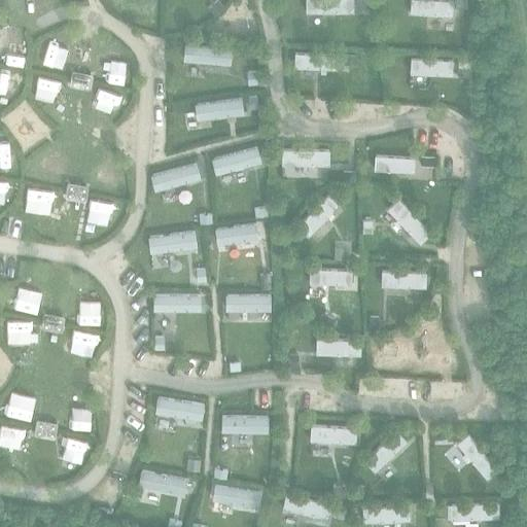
[(304,0),(304,11),(353,11),(352,0),(304,0)]
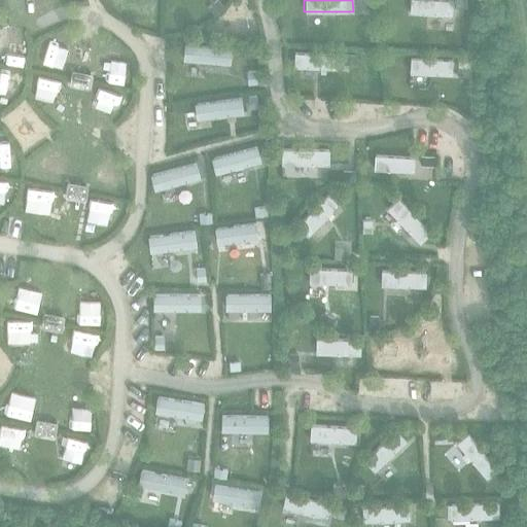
[(409,0),(409,12),(451,15),(451,0),(409,0)]
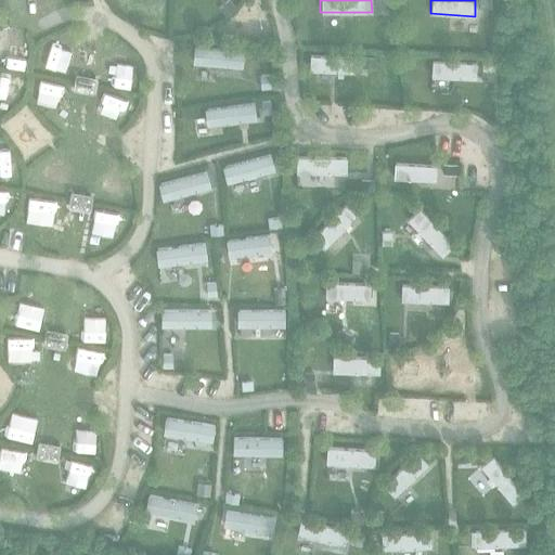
[(192,63),(242,67),(243,50),(193,46),(192,63)]
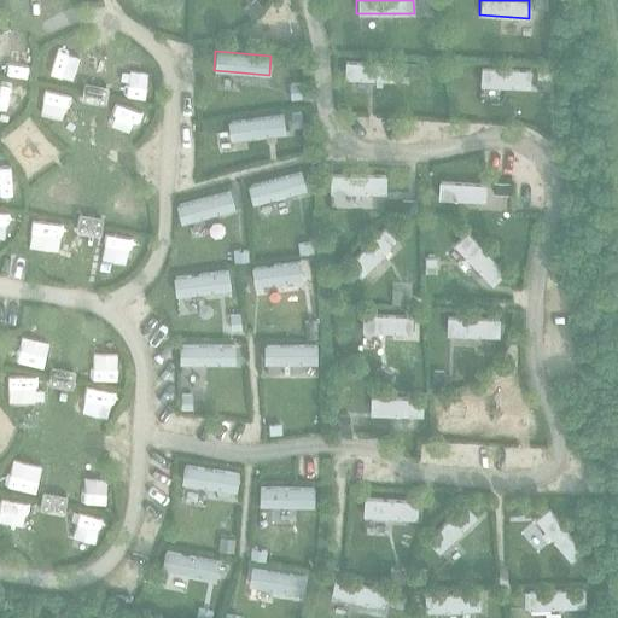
[(394,64),(344,60),(343,79),(394,81),(394,64)]
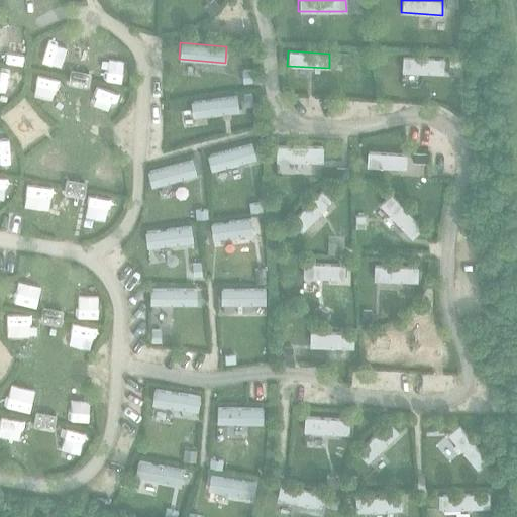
[(401,72),(442,74),(443,59),(402,57),(401,72)]
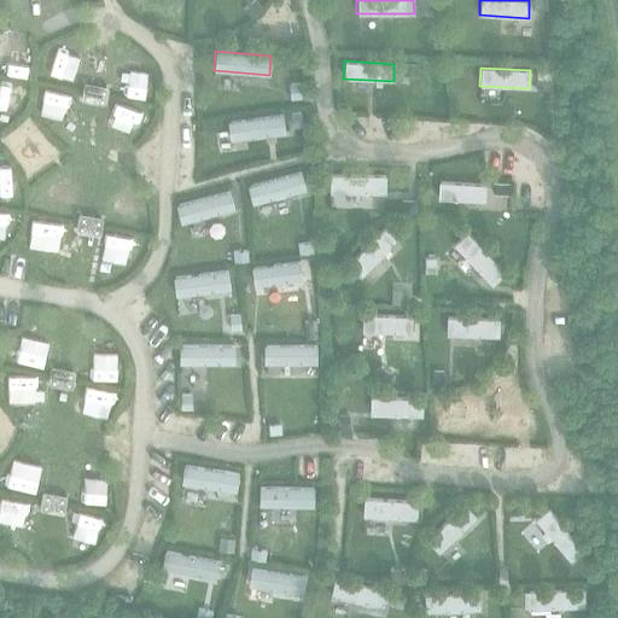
[(227,121),(229,140),(284,133),(281,114),(227,121)]
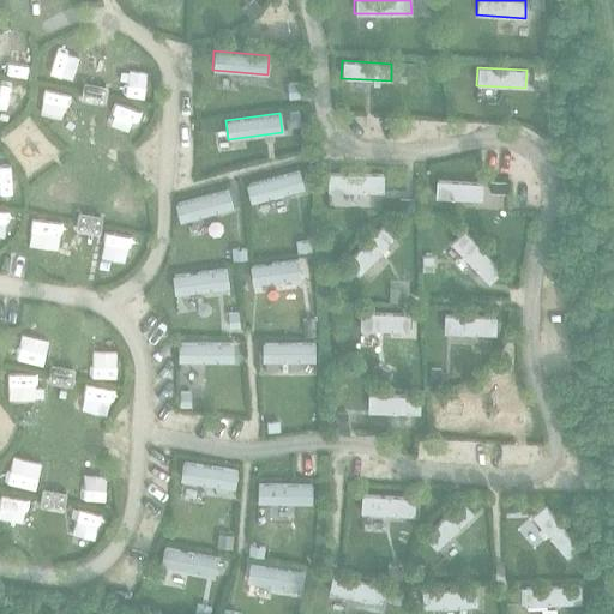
[(299,169),(245,184),(250,203),(304,187),(299,169)]
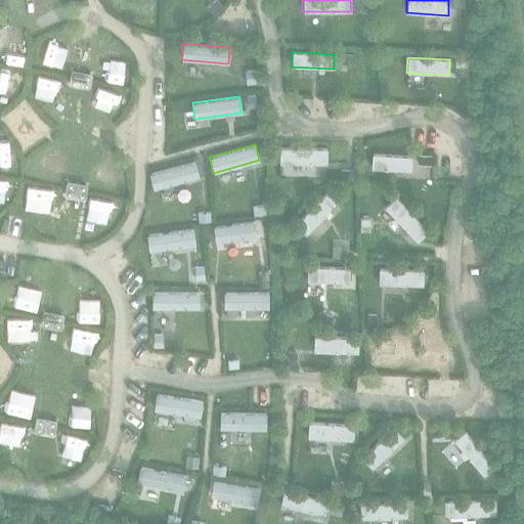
[(326,164),(326,148),(278,147),(278,163),(326,164)]
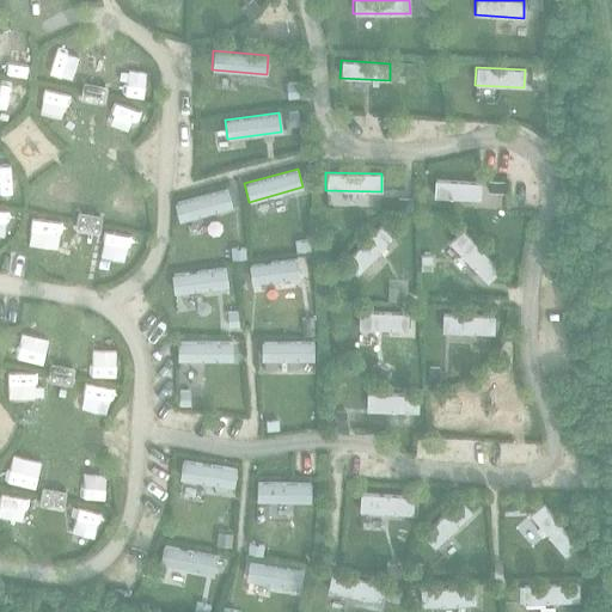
[(481,182),(434,179),(433,196),(479,200),(481,182)]
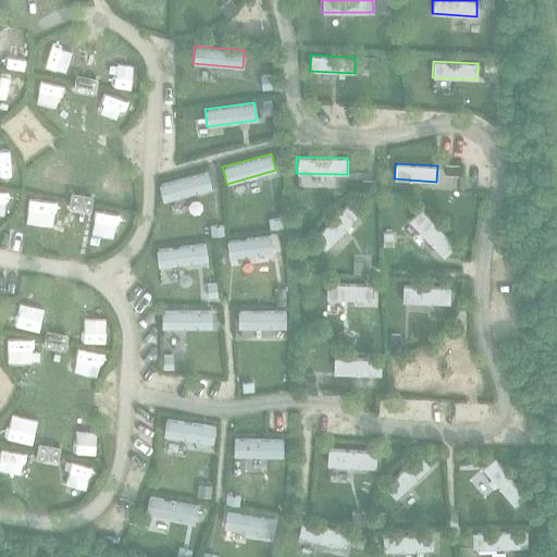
[(162,200),(210,188),(206,171),(158,184),(162,200)]
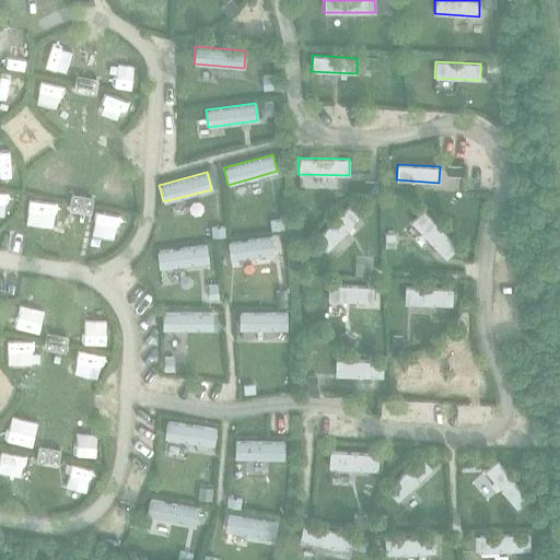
[(326,251),(360,217),(348,206),(314,240),(326,251)]
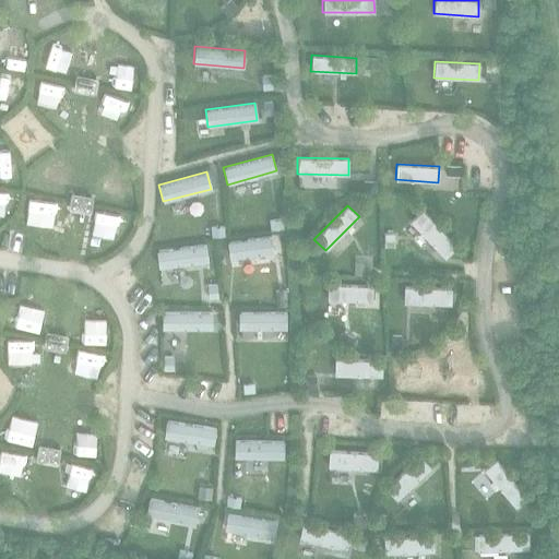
[(409,221),(444,258),(456,246),(421,210),(409,221)]
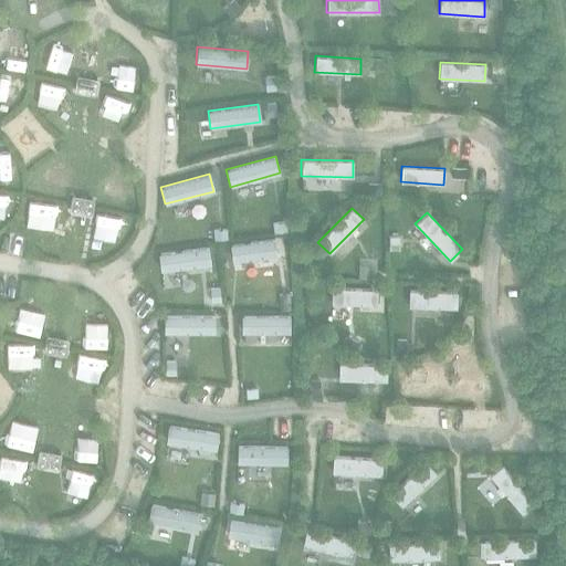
[(229,244),(231,261),(276,255),(274,238),(229,244)]
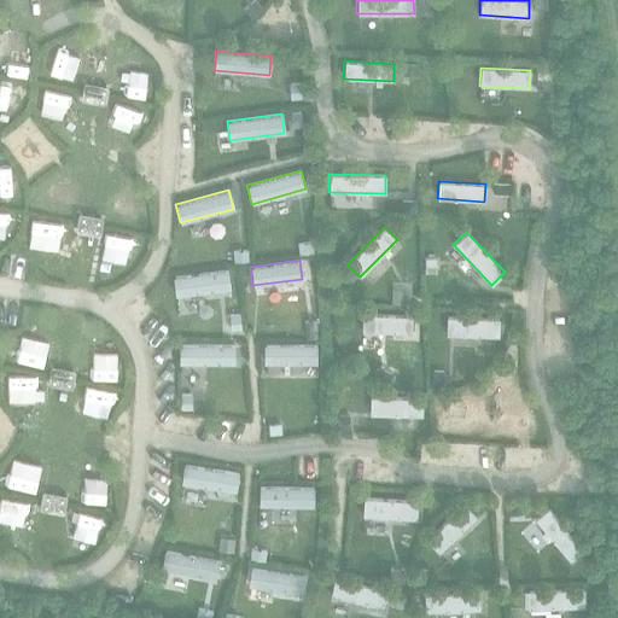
[(227,269),(173,277),(175,296),(229,289),(227,269)]
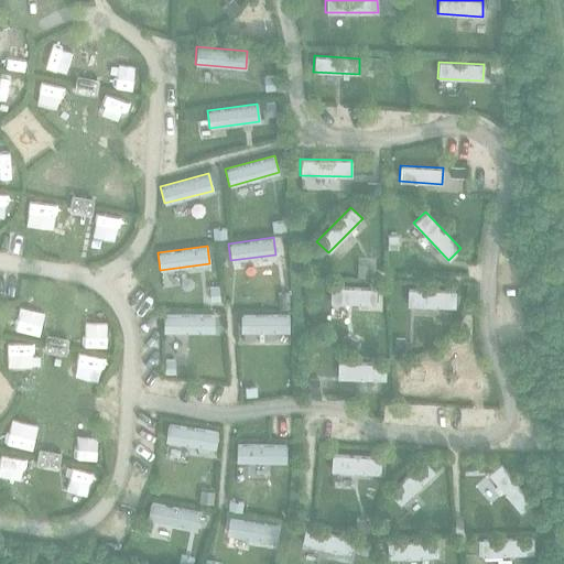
[(375,303),(376,288),(331,286),(329,302),(375,303)]
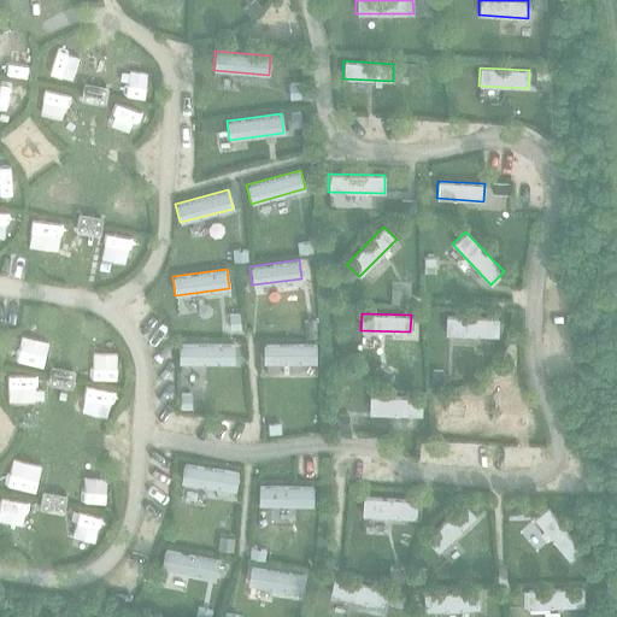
[(445,334),(497,335),(498,318),(445,316),(445,334)]
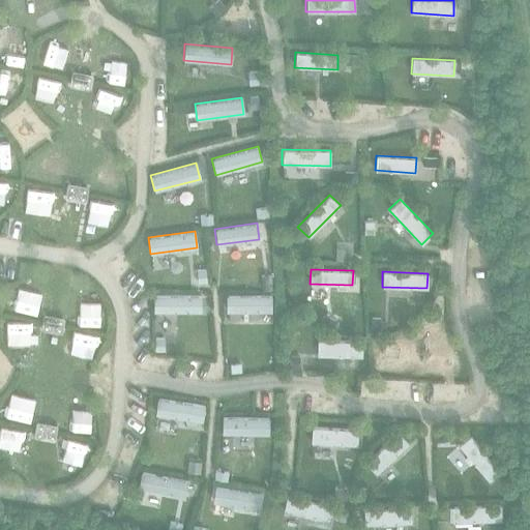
[(201,295),(153,294),(153,312),(200,312),(201,295)]
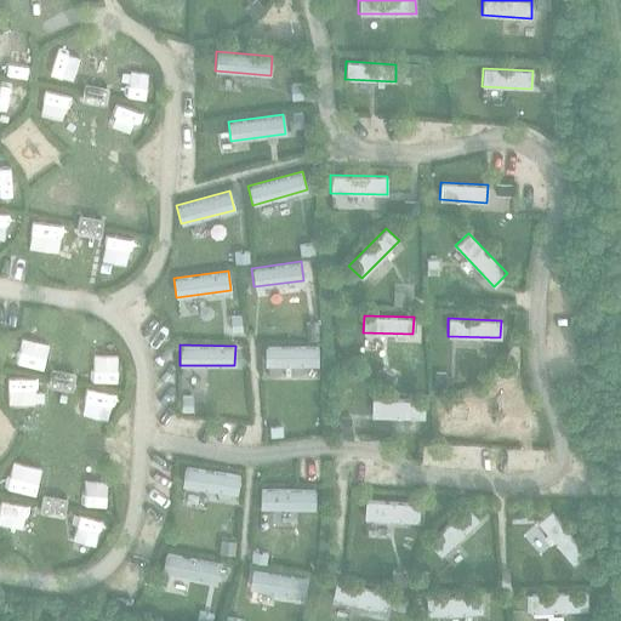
[(265,345),(265,365),(317,365),(317,346),(265,345)]
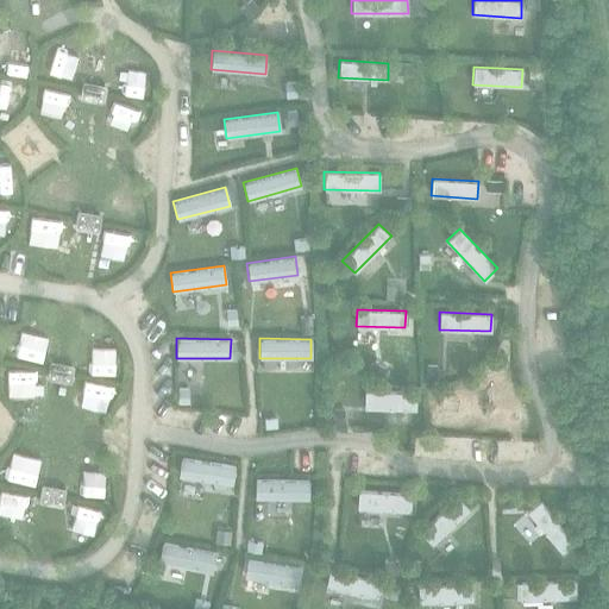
[(364,390),(363,408),(415,409),(416,391),(364,390)]
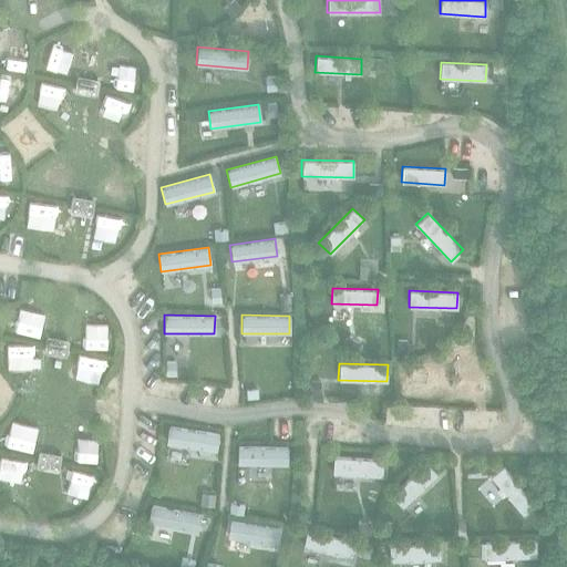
[(218,433),(168,425),(165,443),(216,451),(218,433)]
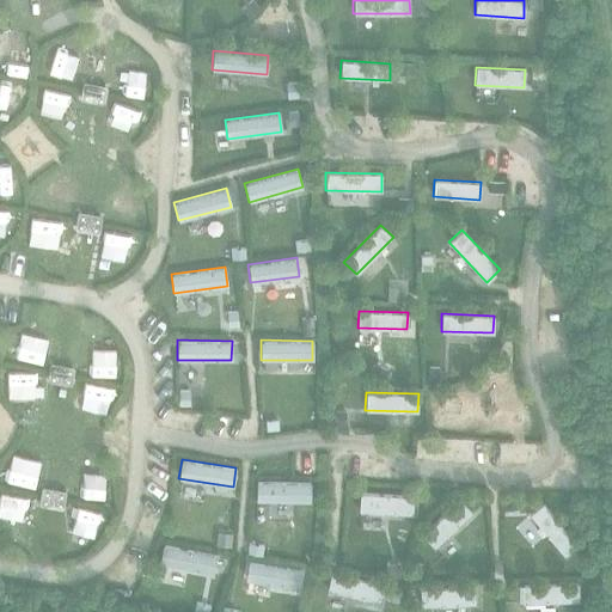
[(256,482),(256,501),(310,501),(310,482),(256,482)]
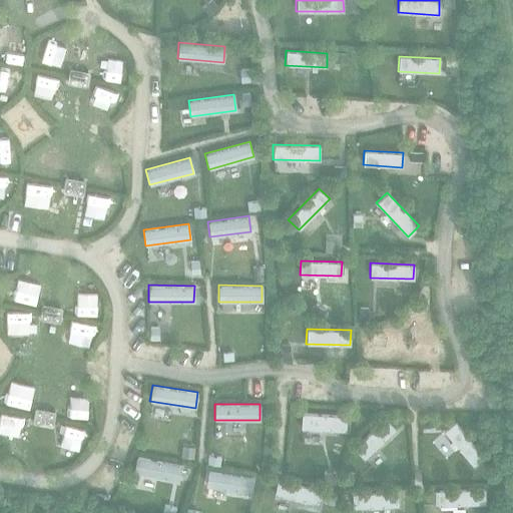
[(301,428),(346,431),(347,416),(301,413),(301,428)]
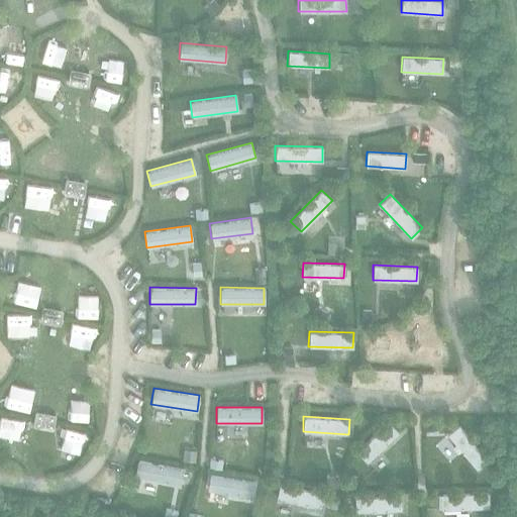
[(398,432),(389,421),(356,451),(367,462),(398,432)]
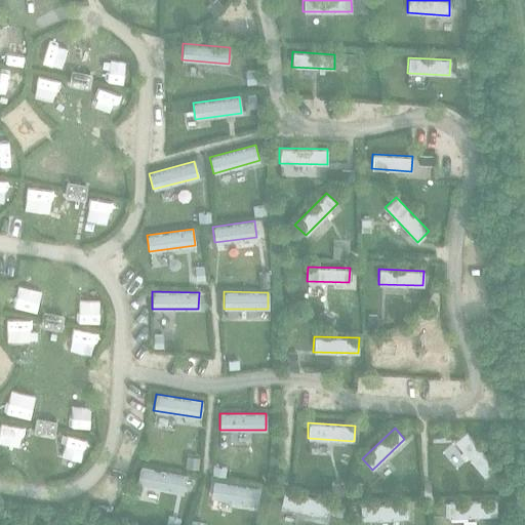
[(466,431),(454,441),(484,477),(495,468),(466,431)]
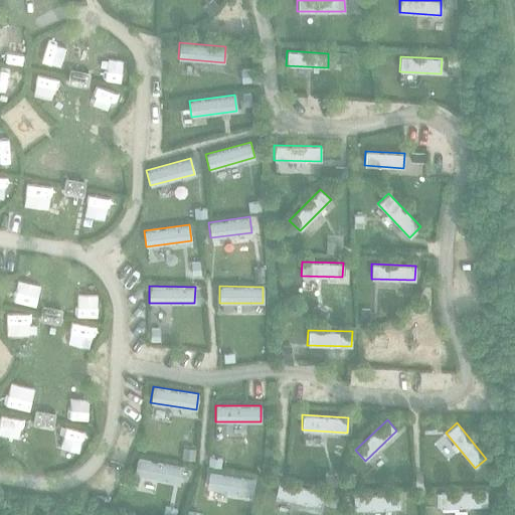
[(179,483),(182,467),(136,457),(134,474),(179,483)]
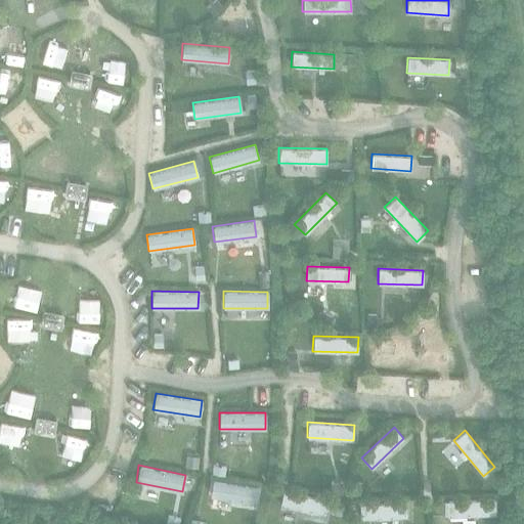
[(256,503),(258,487),(212,480),(210,496),(256,503)]
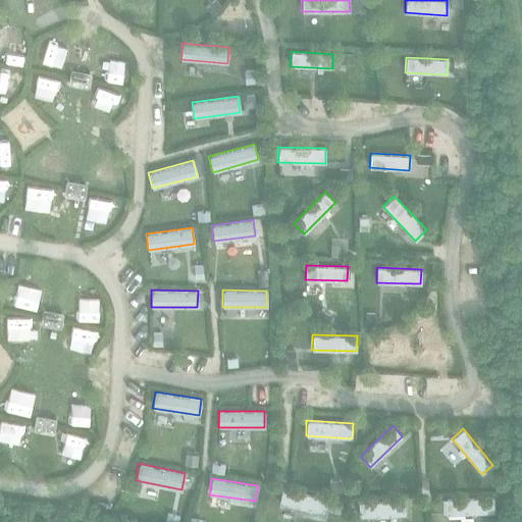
[(281,488),(278,503),(324,513),(328,499),(281,488)]
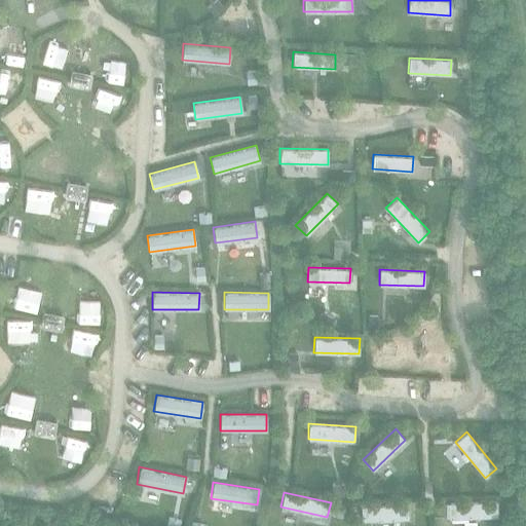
[(449,502),(449,518),(497,517),(497,500),(449,502)]
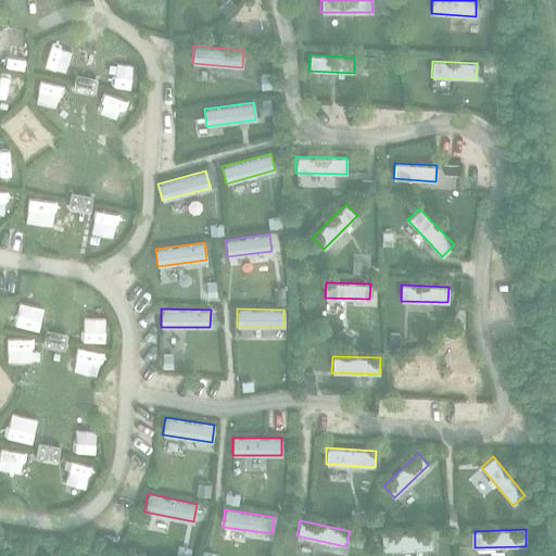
[(381,534),(381,551),(432,548),(432,533),(381,534)]
